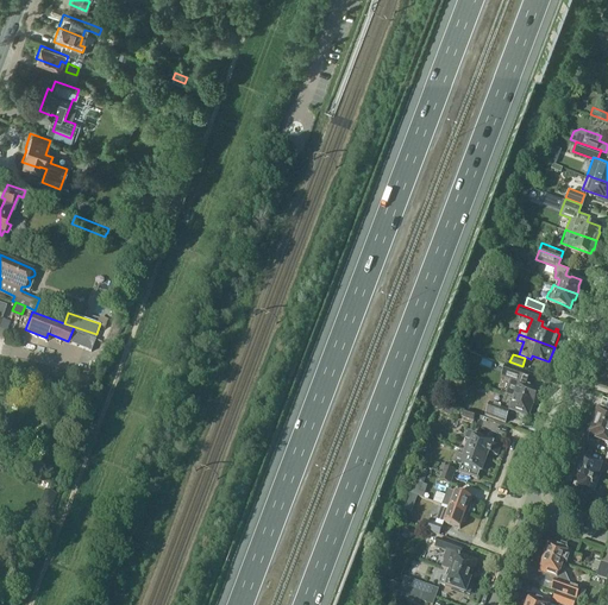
[(506,391),(512,394),(533,402),(534,401),(536,402),(539,395),(537,395),(538,390),(533,389),(534,385),(531,384),(536,372),(505,361),(501,373),(511,377),(506,391)]
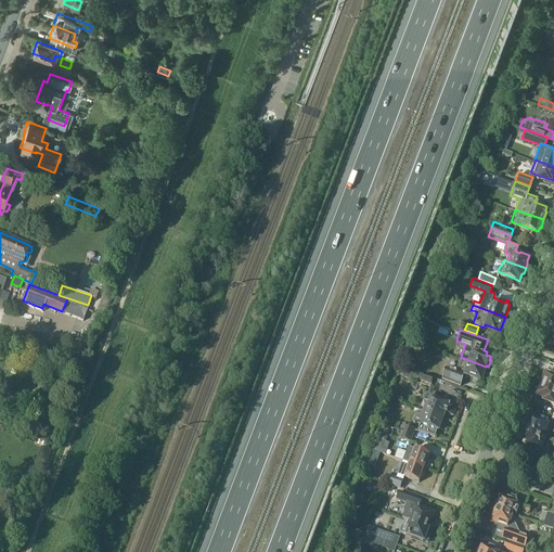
[(455,369),(446,366),(442,376),(460,383),(463,372),(473,376),(472,379),(478,381),(479,379),(480,379),(485,367),(486,367),(466,359),(461,357),(460,357),(455,369)]
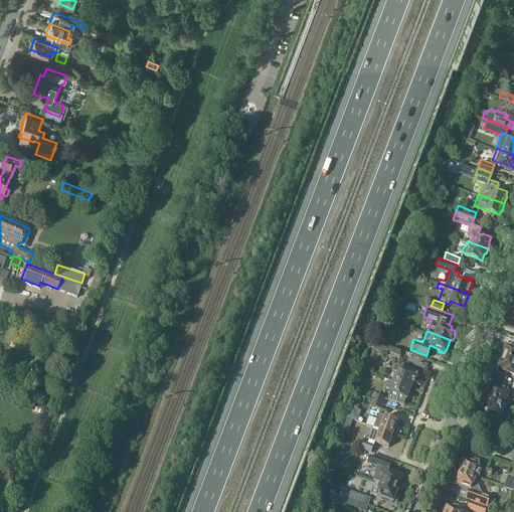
[(513,342),(512,342),(510,345),(506,344),(502,355),(513,359),(513,342)]
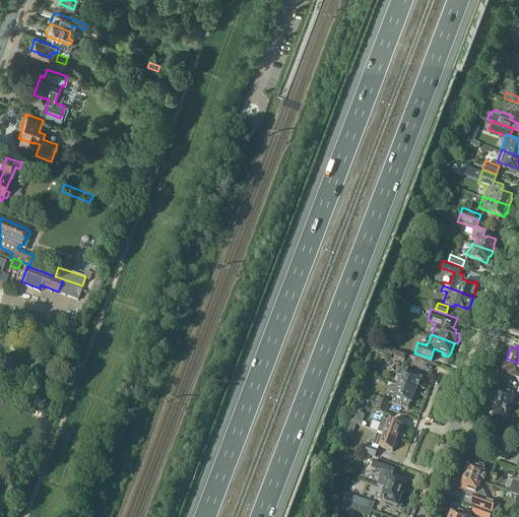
[(396,348),(394,353),(403,357),(405,351),(396,348)]
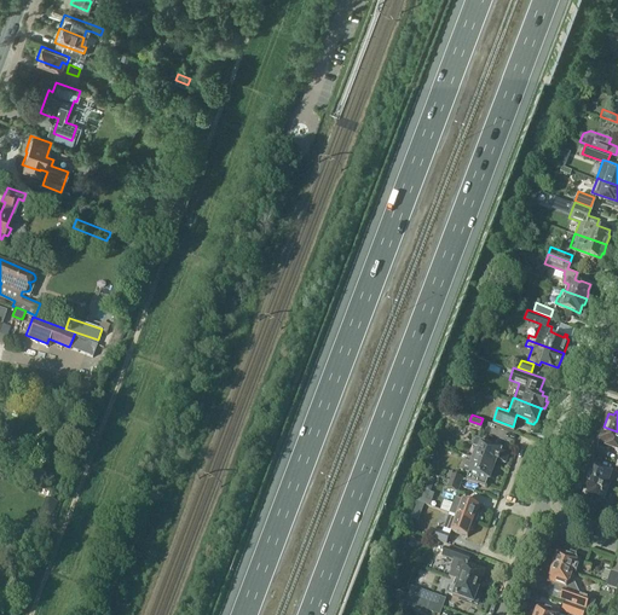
[(617,431),(604,427),(598,440),(617,447),(617,431)]
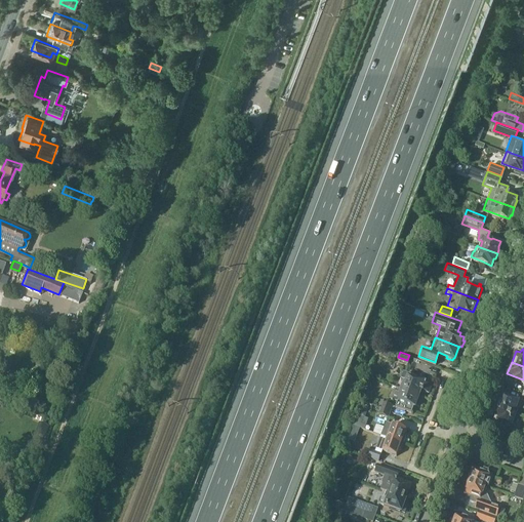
[(403,372),(401,377),(404,379),(402,387),(418,393),(419,388),(425,390),(428,391),(431,383),(428,382),(411,375),(403,372)]
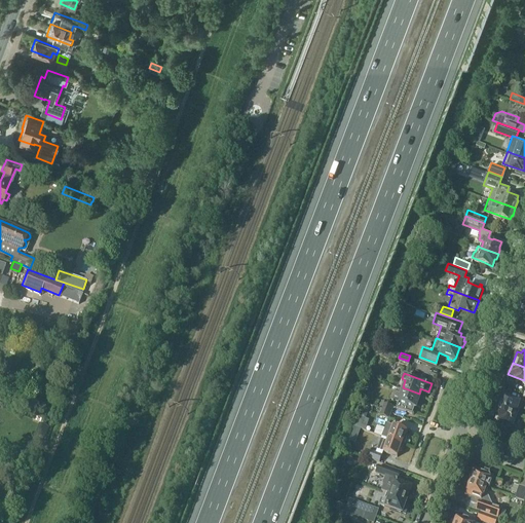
[(395,389),(391,398),(398,400),(396,406),(412,412),(414,406),(415,405),(417,405),(418,401),(416,400),(419,394),(403,387),(401,391),(395,389)]
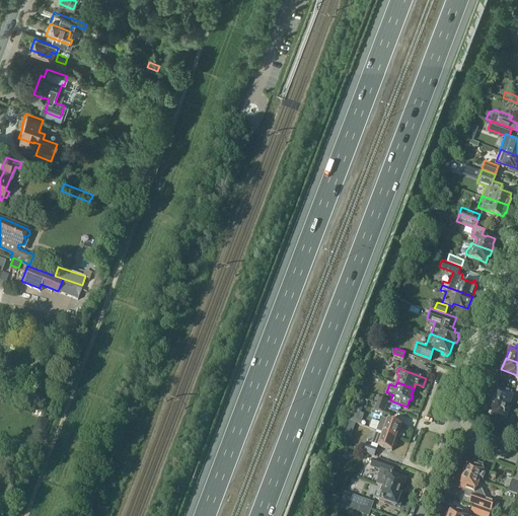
[(513,395),(494,388),(490,399),(507,407),(510,400),(511,400),(513,395)]
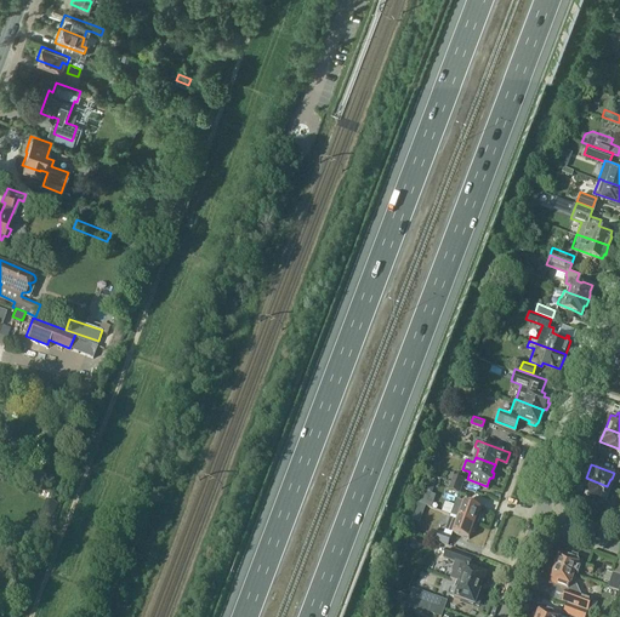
[(464,476),(453,473),(449,480),(461,484),(464,476)]
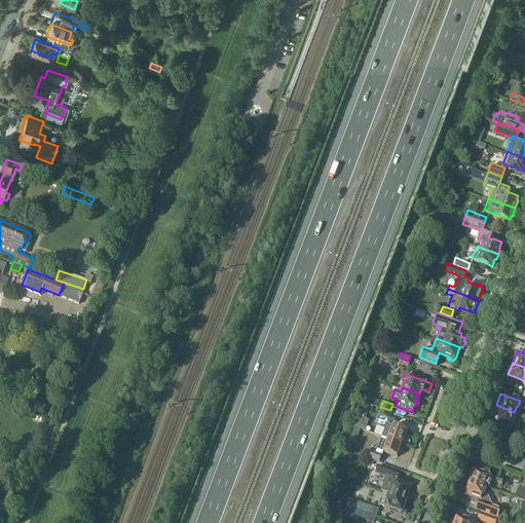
[(496,405),(492,418),(499,420),(499,419),(512,424),(516,412),(514,412),(496,405)]
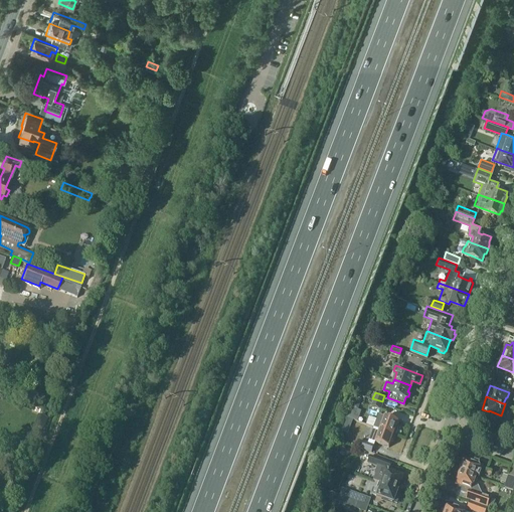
[(370,403),(380,407),(382,401),(372,398),(370,403)]
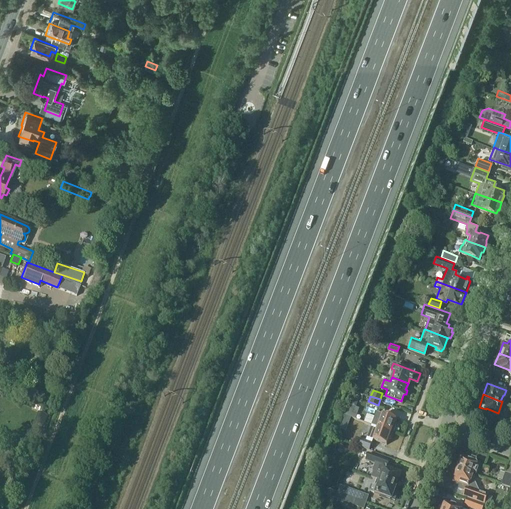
[(348,402),(344,413),(354,417),(358,406),(348,402)]
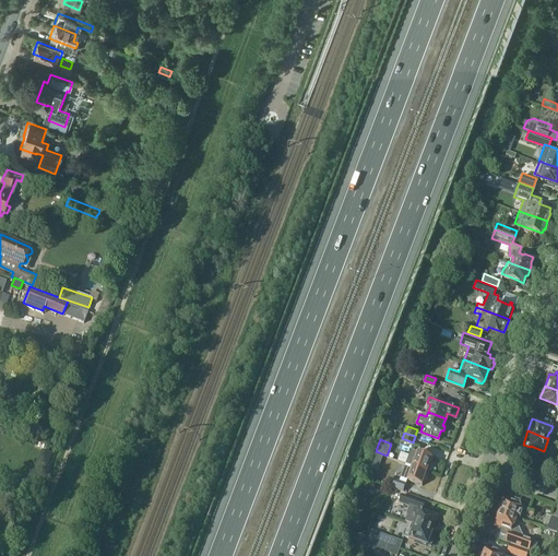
[(411,447),(405,461),(412,464),(427,469),(429,469),(431,461),(429,461),(431,456),(417,450),(411,447)]
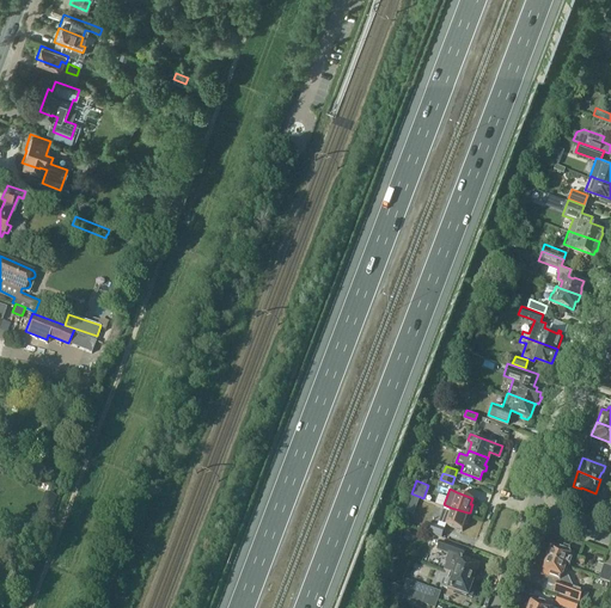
[(444,504),(437,523),(444,527),(445,522),(462,528),(464,522),(466,523),(469,515),(466,514),(468,513),(451,508),(444,504)]
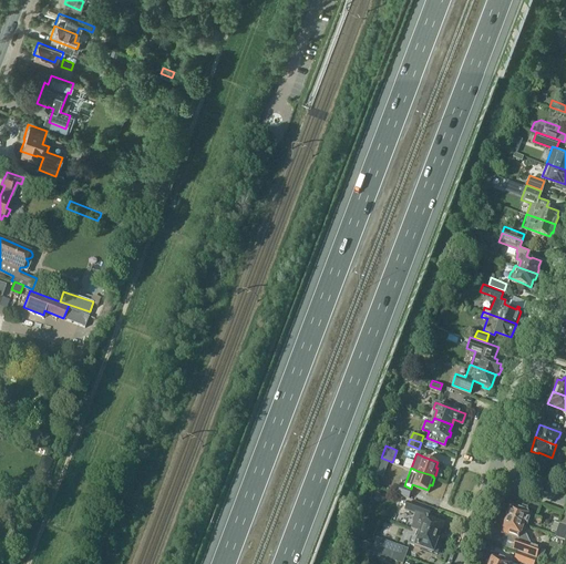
[(411,489),(394,482),(392,491),(409,496),(411,489)]
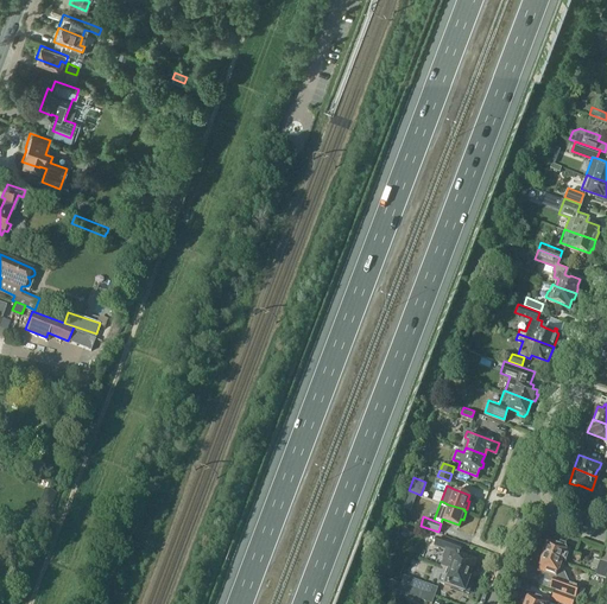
[(436,536),(434,545),(444,550),(449,551),(457,554),(461,545),(436,536)]
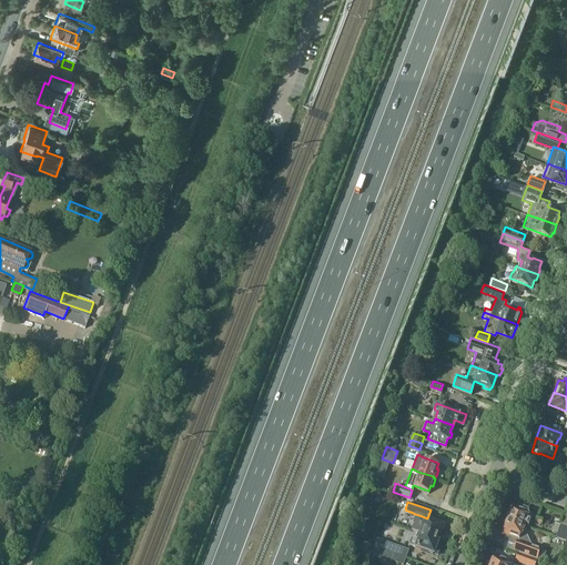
[(510,511),(509,511),(506,517),(526,525),(529,517),(530,518),(533,513),(520,507),(519,508),(513,505),(510,511)]
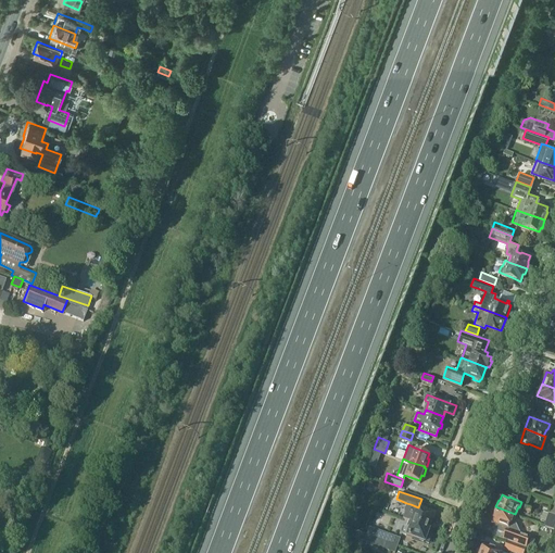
[(405,511),(403,516),(412,519),(431,526),(432,522),(432,518),(434,513),(433,513),(432,511),(424,507),(424,508),(418,507),(411,504),(406,503),(404,510),(405,511)]
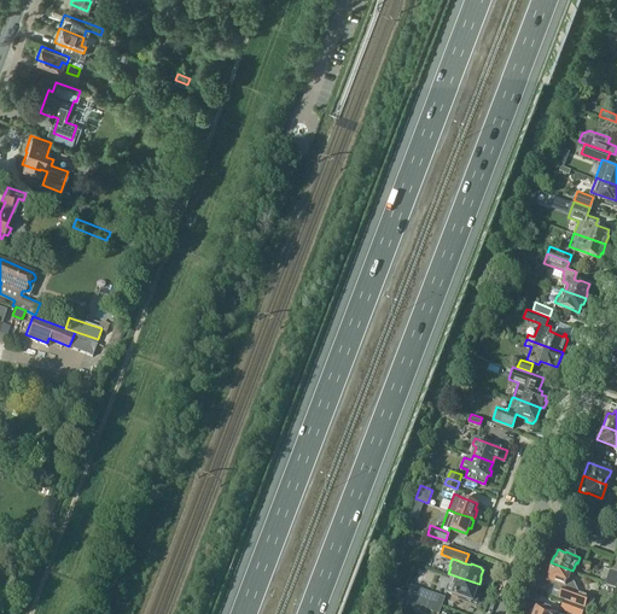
[(549,578),(547,585),(549,586),(562,590),(559,596),(585,606),(589,595),(580,591),(574,579),(570,578),(572,571),(551,562),(548,569),(551,571),(548,577),(549,578)]
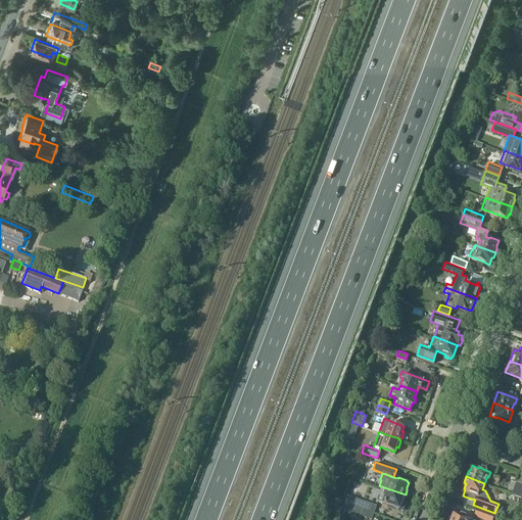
[(521,492),(521,482),(516,481),(512,492),(521,497),(521,492)]
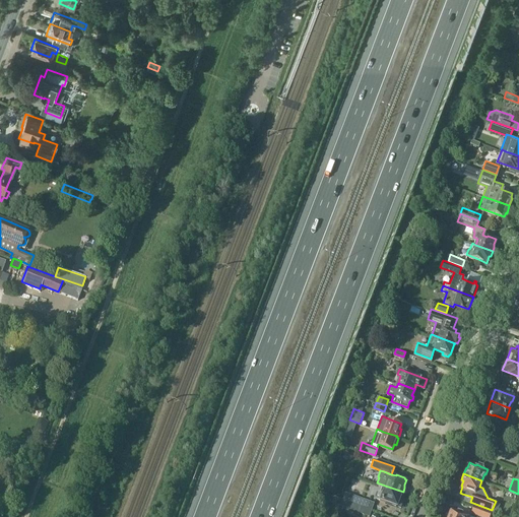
[(386,501),(390,503),(391,502),(397,504),(399,499),(401,498),(403,492),(385,486),(382,492),(377,490),(375,496),(386,500),(386,501)]
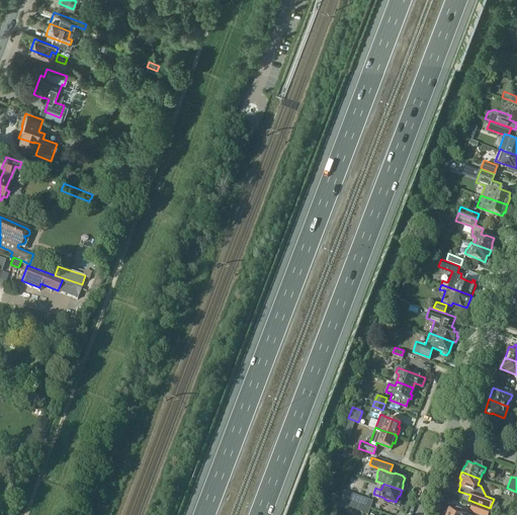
[(321,488),(318,494),(331,499),(333,493),(321,488)]
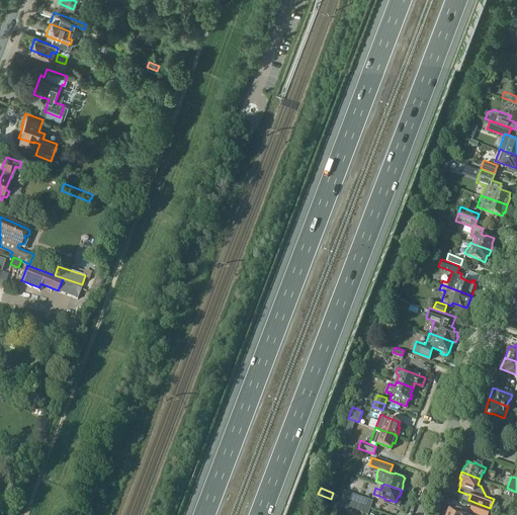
[(343,489),(341,496),(349,498),(351,492),(343,489)]
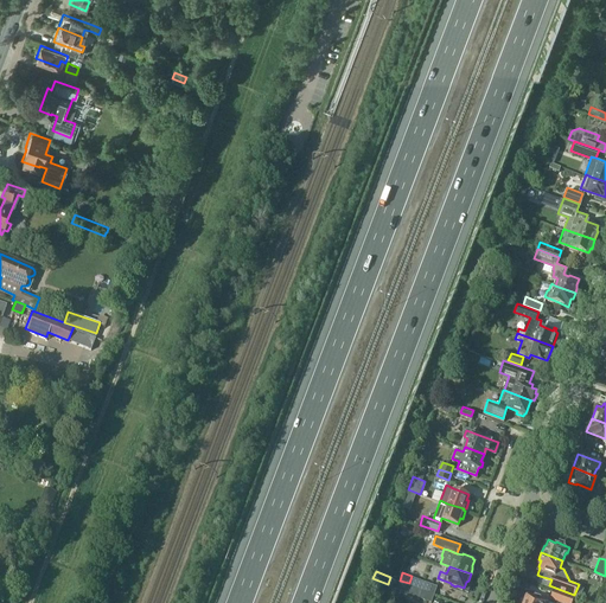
[(395,578),(393,585),(419,595),(421,588),(409,583),(400,581),(395,578)]
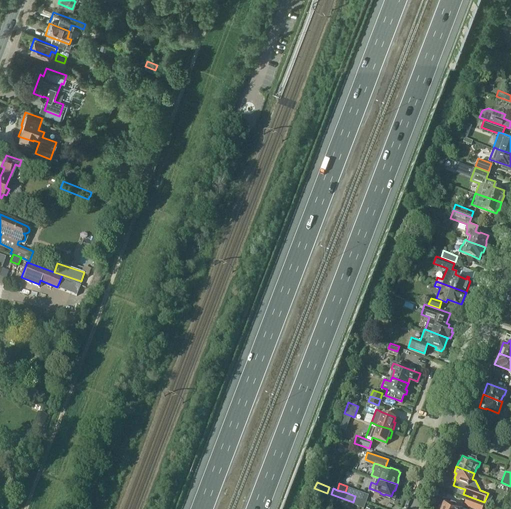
[(367,493),(358,490),(355,496),(365,500),(367,493)]
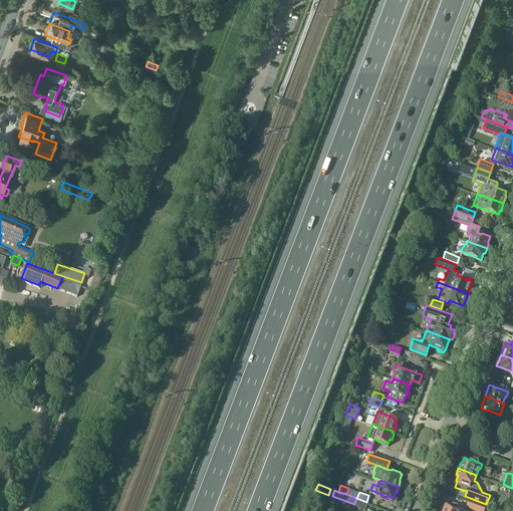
[(354,504),(364,508),(366,502),(356,498),(354,504)]
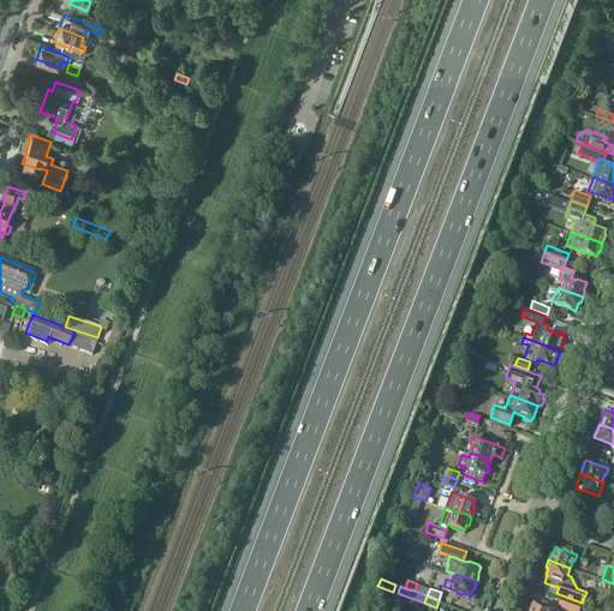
[(578,610),(582,604),(561,595),(559,605),(574,610),(578,610)]
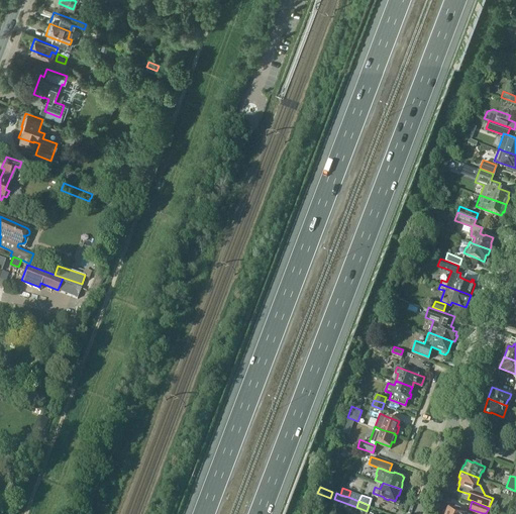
[(446,510),(444,513),(466,513),(468,511),(456,507),(456,508),(449,505),(448,510),(446,510)]
